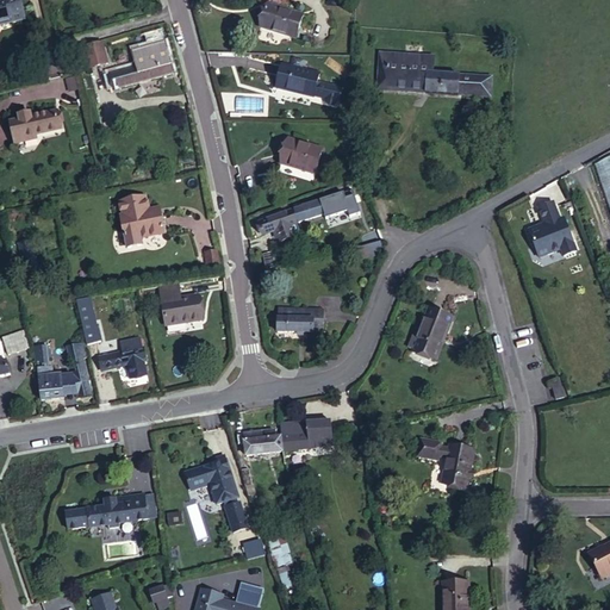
[(0,0),(0,26),(26,20),(20,0),(0,0)]
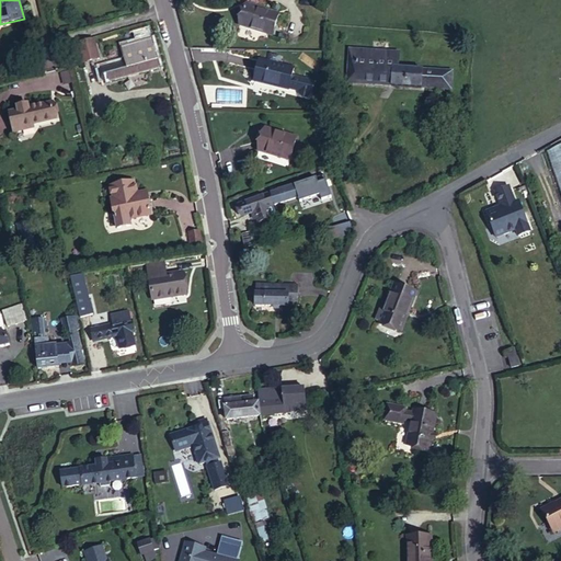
[(273,36),(278,14),(247,4),(240,25),(273,36)]
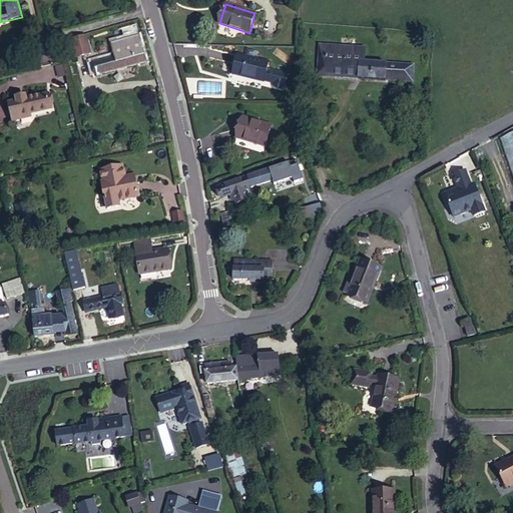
[(86,36),(70,40),(75,58),(90,53),(86,36)]
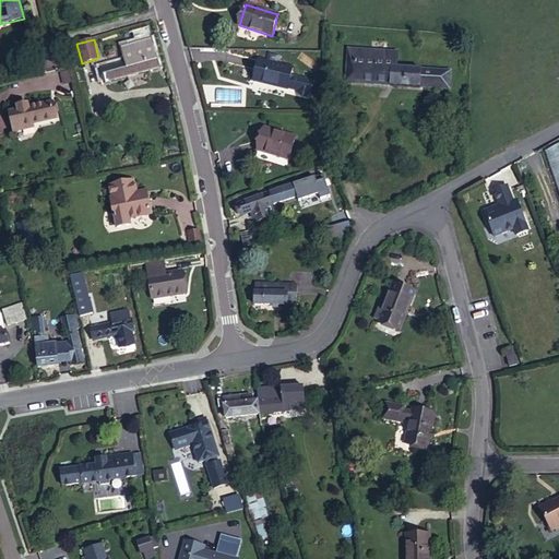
[(104,82),(159,68),(151,39),(121,47),(126,61),(100,68),(104,82)]
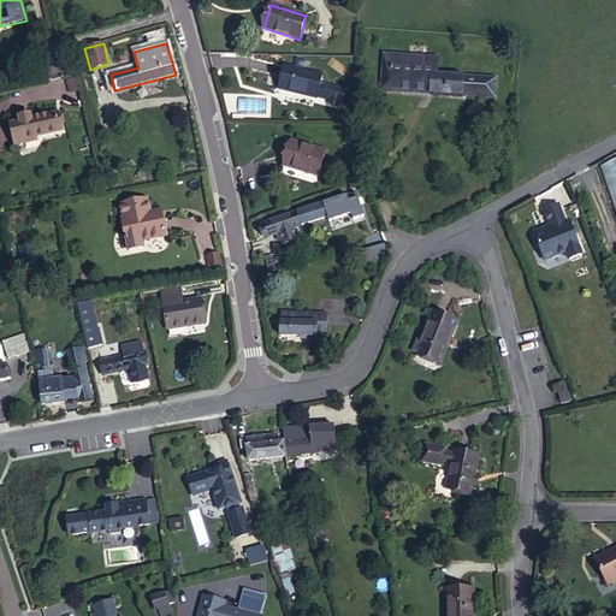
[(392,92),(394,55),(384,54),(381,90),(392,92)]
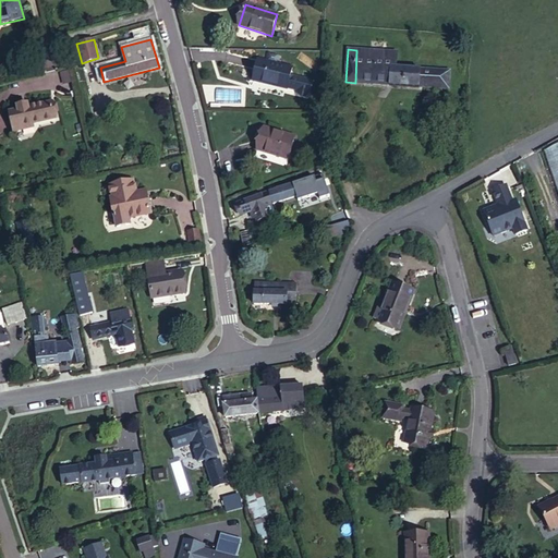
[(355,83),(389,85),(420,87),(439,88),(440,71),(397,68),(398,52),(356,50),(355,83)]
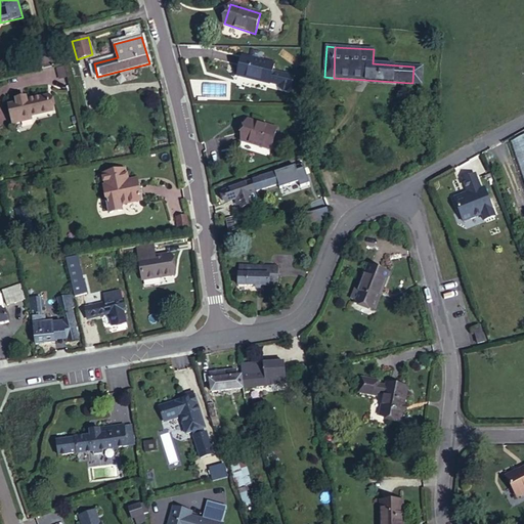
[(237,76),(270,84),(274,63),(243,55),(237,76)]
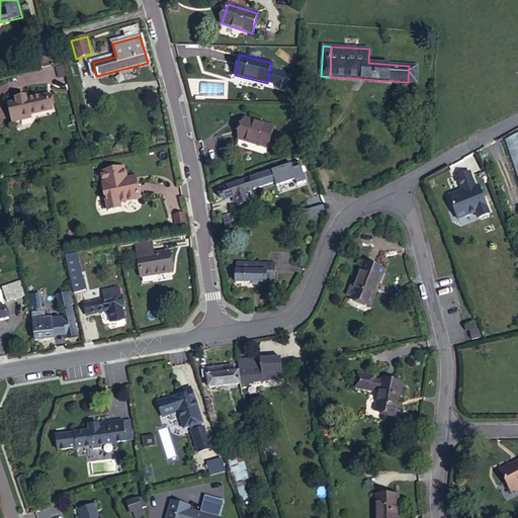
[(417,83),(418,66),(409,66),(408,82),(417,83)]
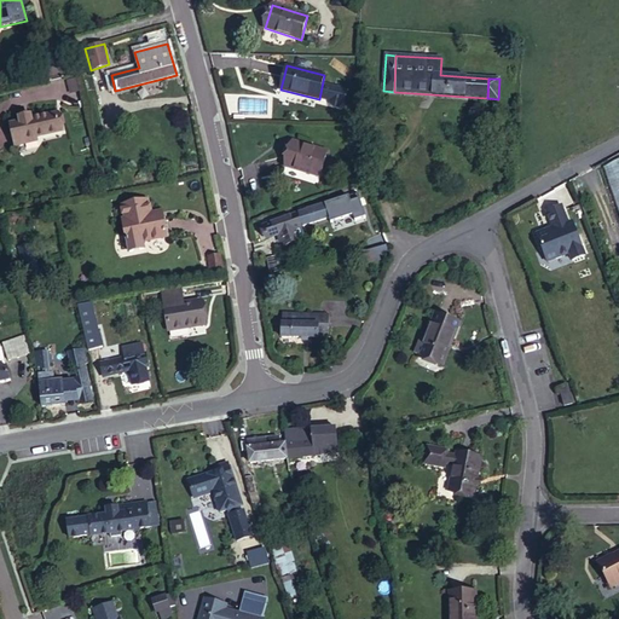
[(36,137),(62,131),(58,113),(33,119),(32,116),(19,120),(19,121),(10,123),(15,143),(36,138),(36,137)]
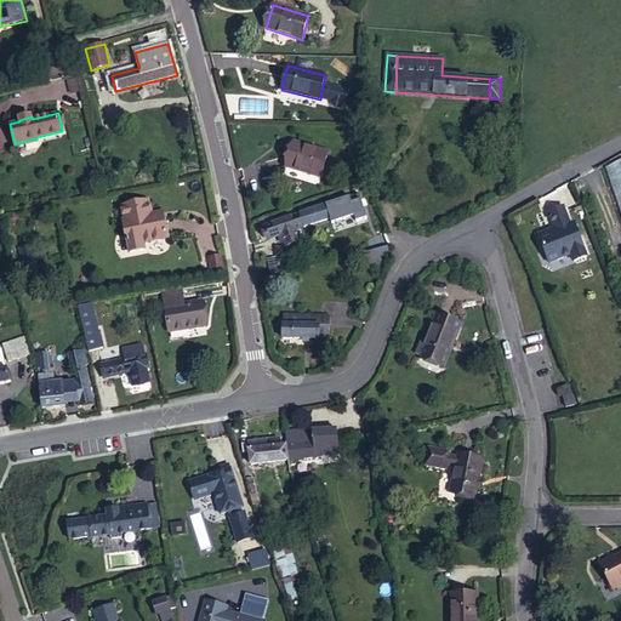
[(320,178),(328,153),(294,142),(285,167),(320,178)]
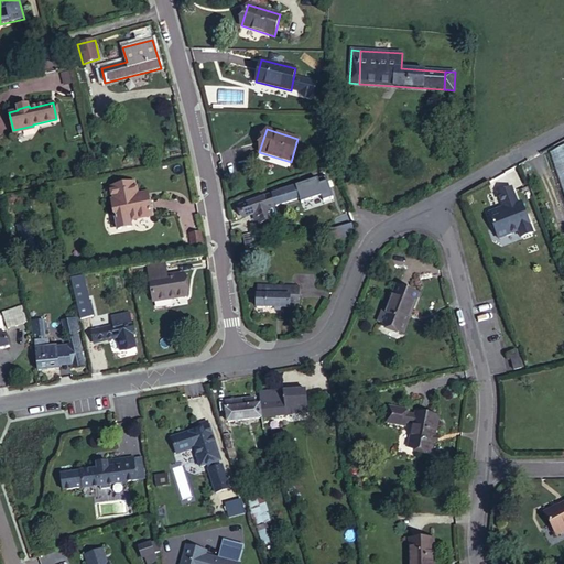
[(563,144),(550,152),(563,194),(563,144)]
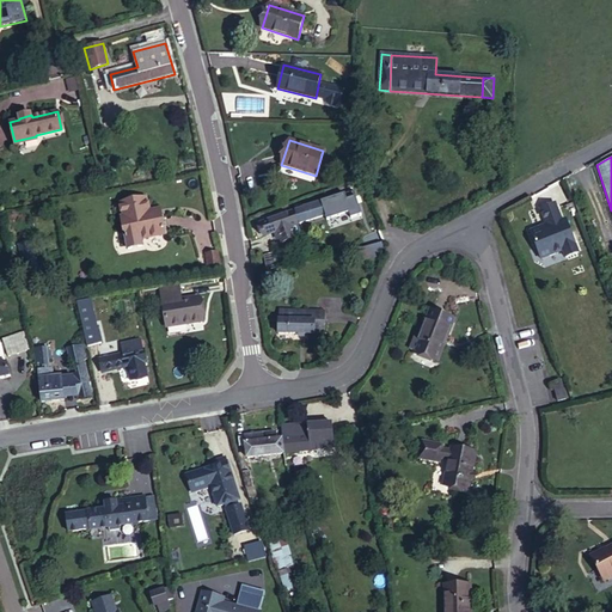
[(121,216),(127,249),(141,246),(140,239),(164,234),(160,214),(150,216),(146,199),(121,203),(123,216),(121,216)]
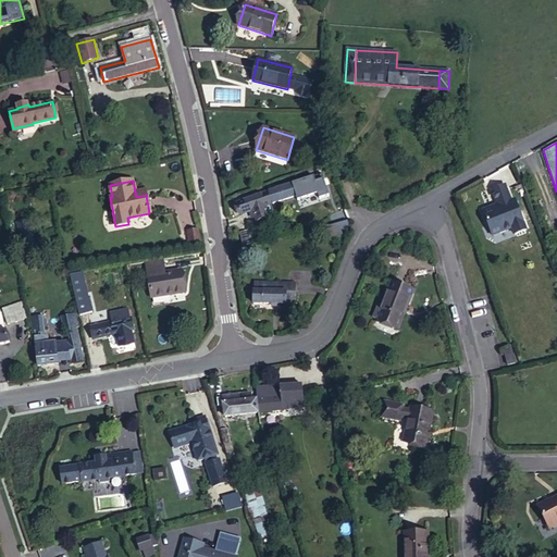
[(269,217),(265,206),(305,194),(301,185),(305,185),(304,182),(293,185),(293,184),(275,189),(276,190),(238,202),(243,213),(250,211),(252,218),(256,217),(257,221),(269,217)]
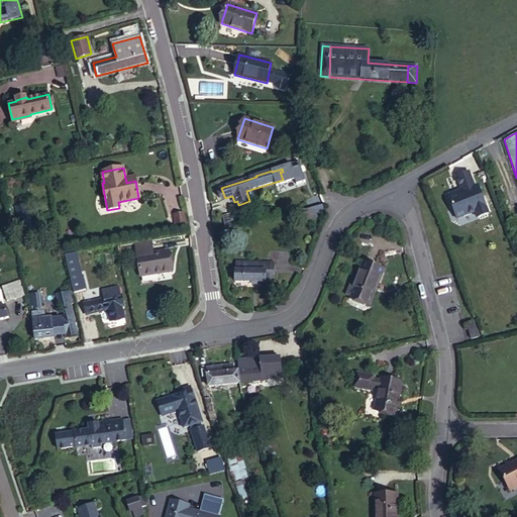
[(461,190),(461,191),(456,193),(455,192),(447,195),(457,219),(476,212),(478,217),(489,213),(478,185),(475,186),(469,172),(456,177),(461,190)]
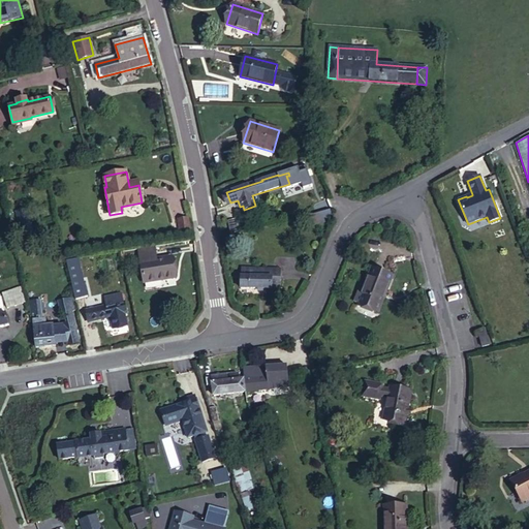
[(25,210),(16,213),(22,232),(32,228),(25,210)]
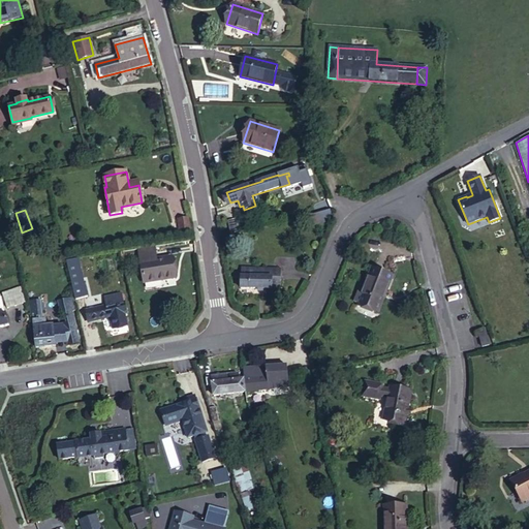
[(330,211),(311,216),(313,225),(332,219),(330,211)]
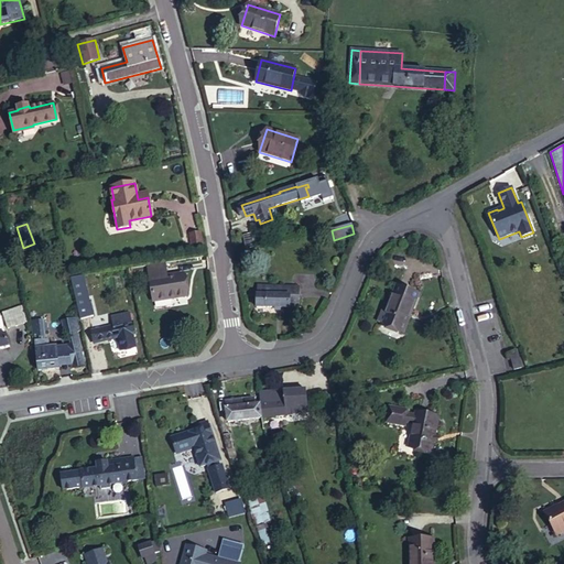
[(203,243),(201,232),(190,235),(192,246),(203,243)]
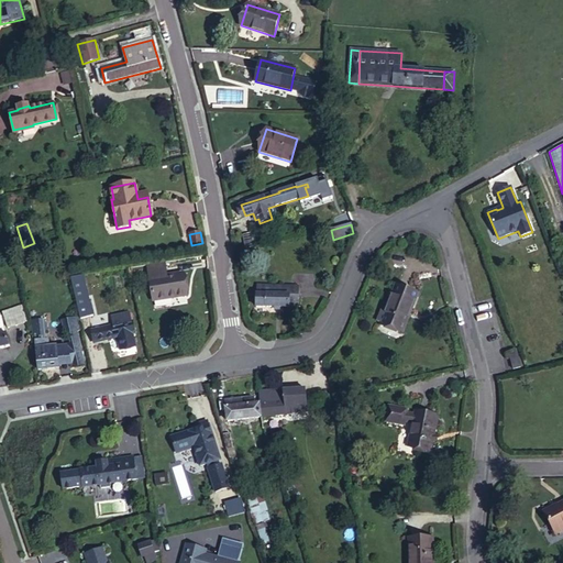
[(250,233),(242,235),(245,249),(253,246),(250,233)]
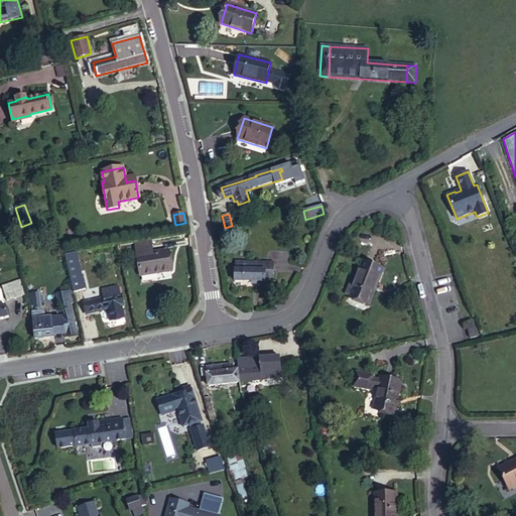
[(150,241),(135,243),(140,276),(170,271),(167,251),(152,253),(150,241)]
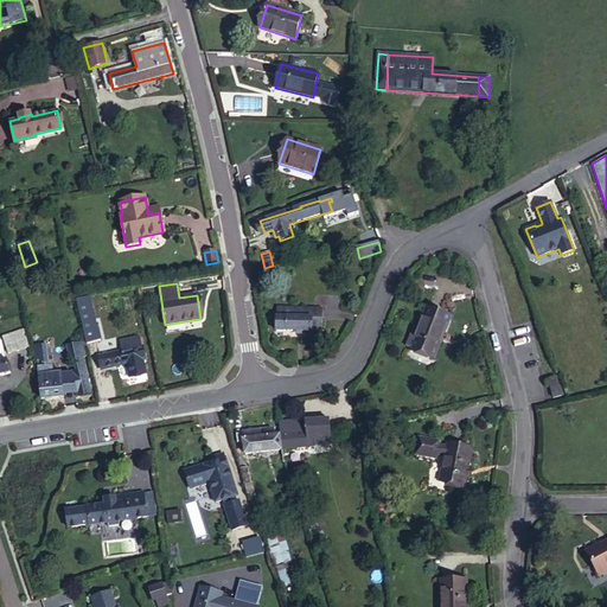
[(433,358),(449,317),(428,307),(416,337),(411,334),(407,346),(411,349),(433,358)]
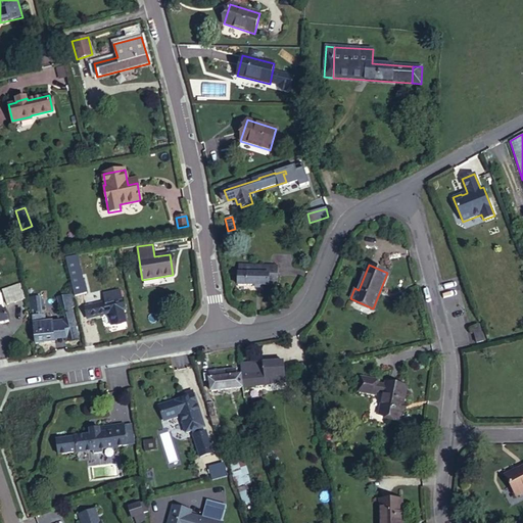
[(238,285),(269,286),(277,286),(277,268),(238,266),(238,285)]
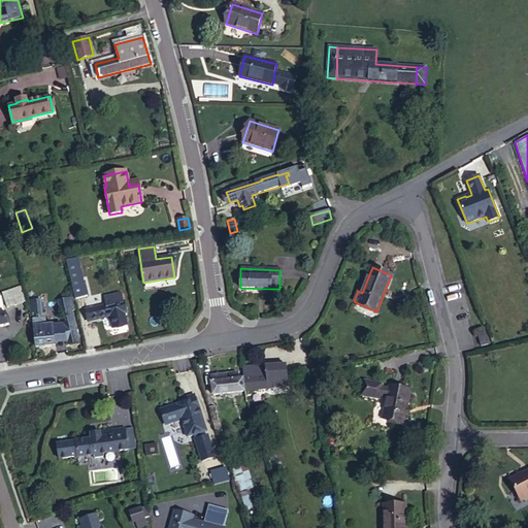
[(85,297),(79,274),(72,275),(76,298),(85,297)]
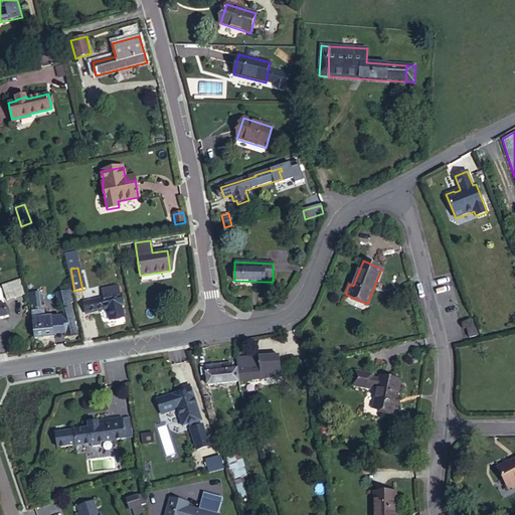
[(7,301),(24,295),(20,281),(2,286),(7,301)]
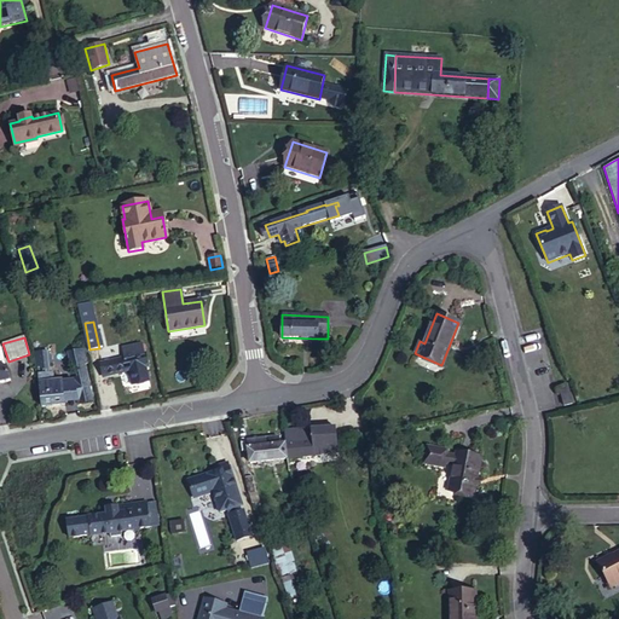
[(123,358),(100,363),(103,377),(146,368),(142,345),(122,350),(123,358)]
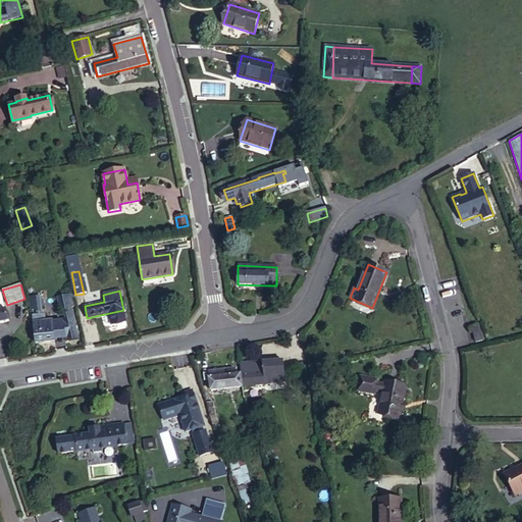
[(59,309),(62,309),(71,307),(74,306),(71,294),(57,297),(59,309)]
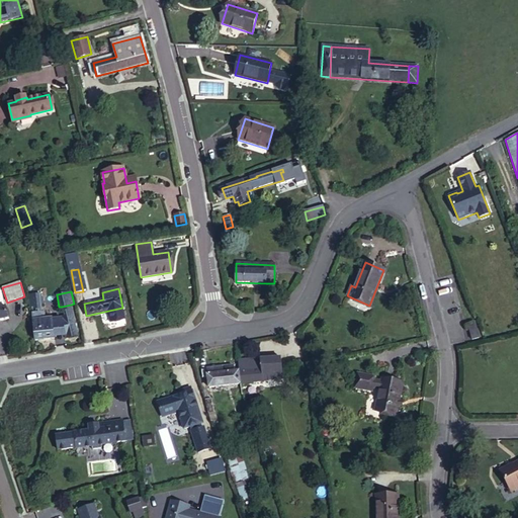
[(53,319),(46,319),(45,312),(42,312),(41,306),(44,304),(42,297),(40,295),(40,294),(29,295),(30,308),(33,308),(36,310),(36,313),(32,313),(34,340),(55,338),(54,336),(53,320),(53,319)]
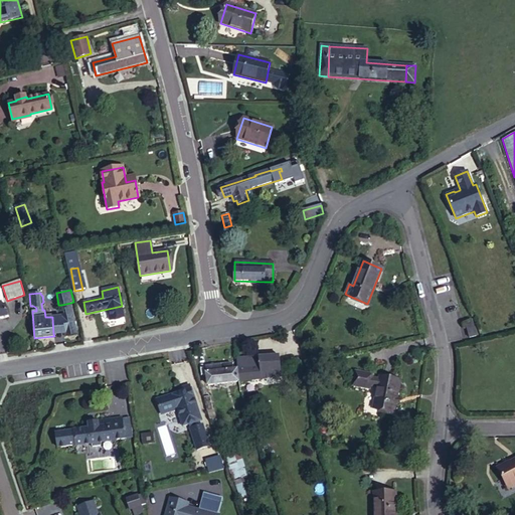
[(70,303),(61,305),(63,314),(60,315),(61,317),(65,333),(65,336),(77,334),(70,303)]
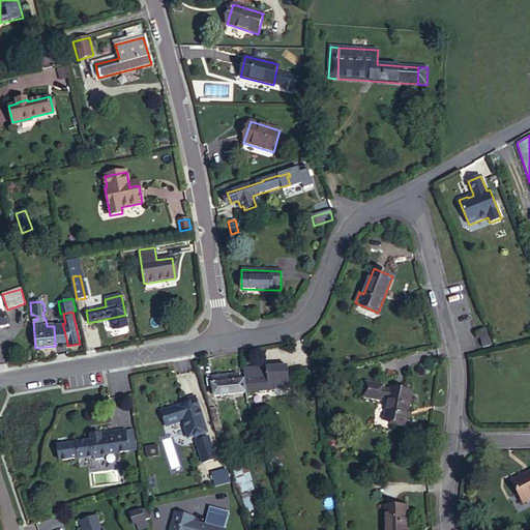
[(0,327),(9,326),(6,315),(0,316),(0,327)]
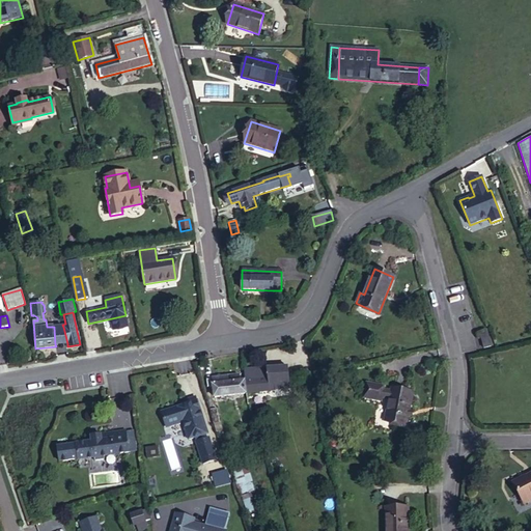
[(63,327),(54,328),(55,344),(67,343),(63,327)]
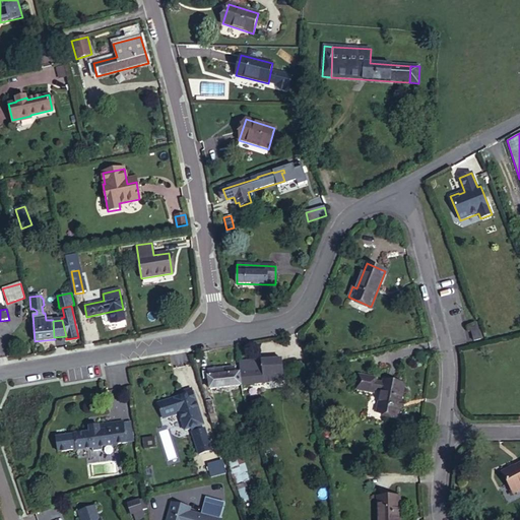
[(470,329),(473,341),(480,339),(477,327),(470,329)]
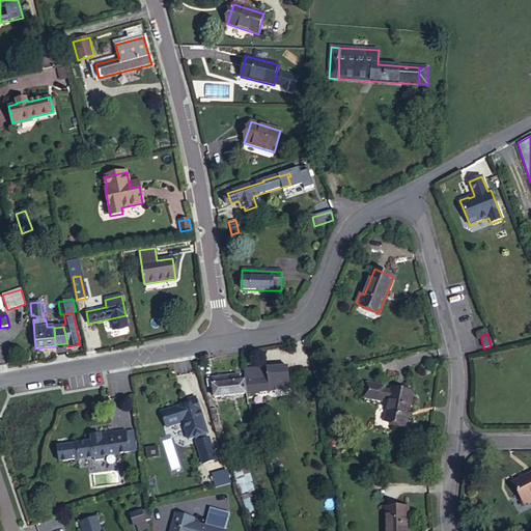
[(302,381),(310,380),(309,365),(301,366),(302,381)]
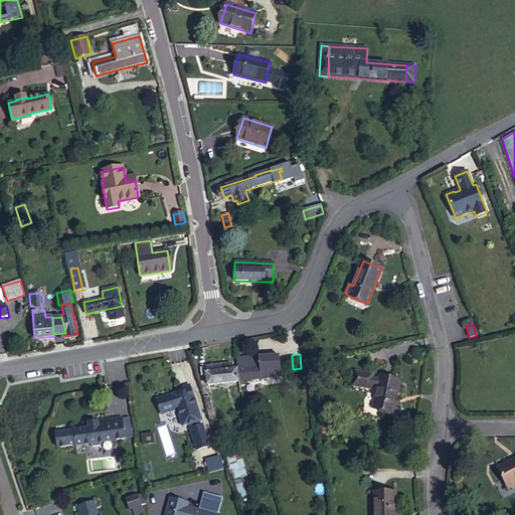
[(237,369),(239,382),(281,377),(279,356),(236,358),(237,369)]
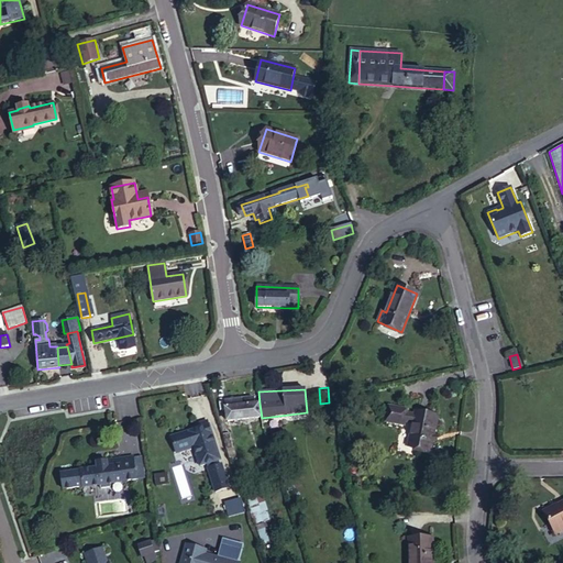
[(228,421),(262,418),(260,404),(253,404),(253,397),(224,400),(228,421)]
